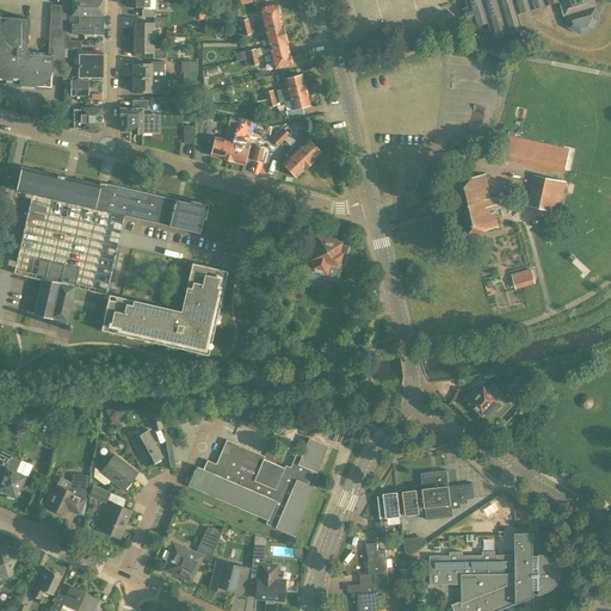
[(79,16),(103,17),(102,0),(72,0),(72,16),(79,16)]
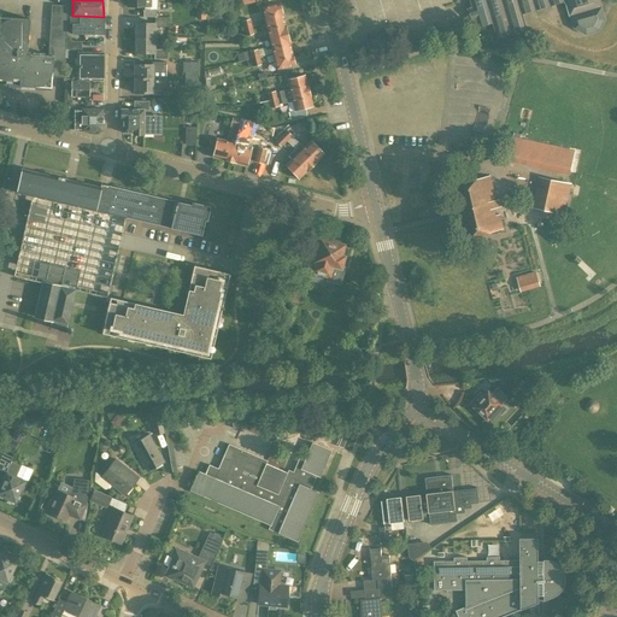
[(479,28),(500,22),(510,29),(522,25),(522,24),(518,15),(565,1),(570,16),(571,16),(575,29),(586,35),(598,31),(604,21),(600,7),(601,7),(599,0),(470,0),(474,10),(476,10),(479,17),(475,18),(479,28)]
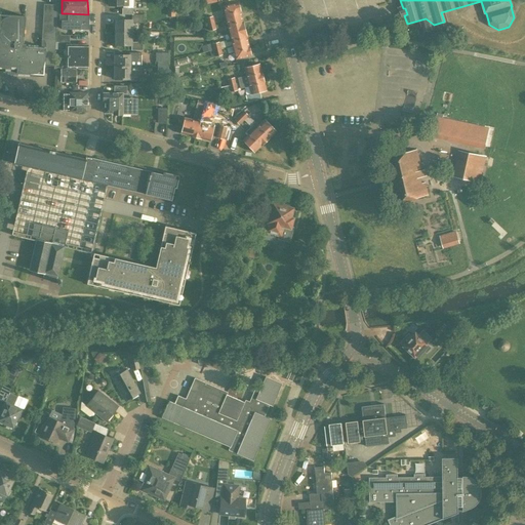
[(226,21),(241,16),(238,3),(223,7),(226,21)]
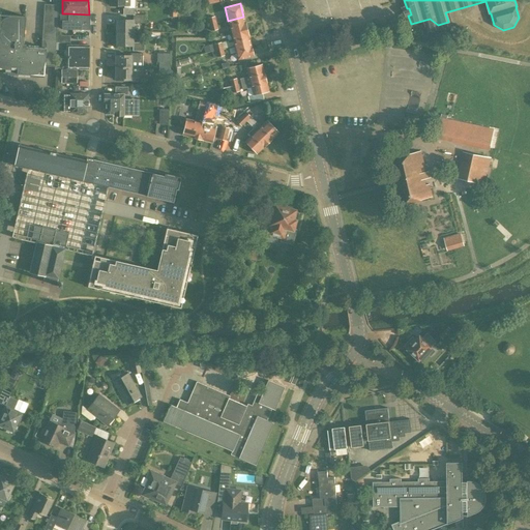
[(0,68),(16,70),(15,75),(42,77),(42,67),(53,67),(55,47),(57,6),(43,5),(40,49),(22,48),(24,17),(0,15),(0,68)]
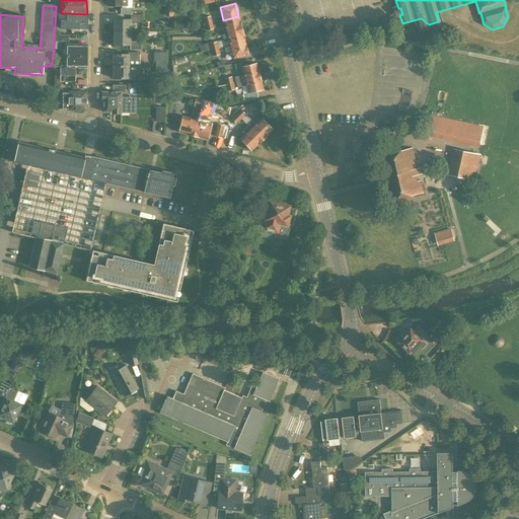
[(86,29),(87,14),(67,13),(67,20),(61,20),(61,28),(86,29)]
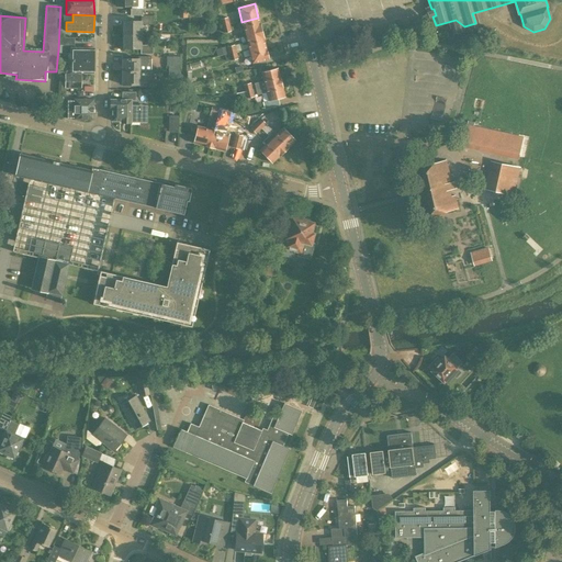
[(153,17),(143,15),(143,17),(141,17),(141,22),(123,21),(123,35),(141,35),(141,24),(153,25),(153,17)]
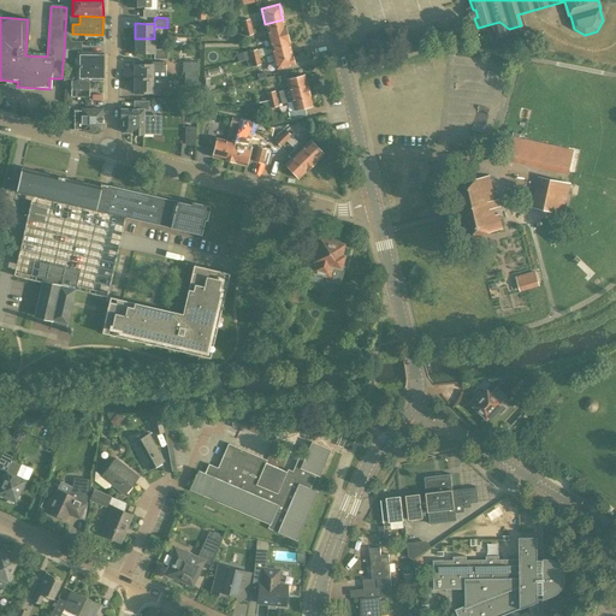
[(243,29),(250,27),(249,19),(241,22),(243,29)]
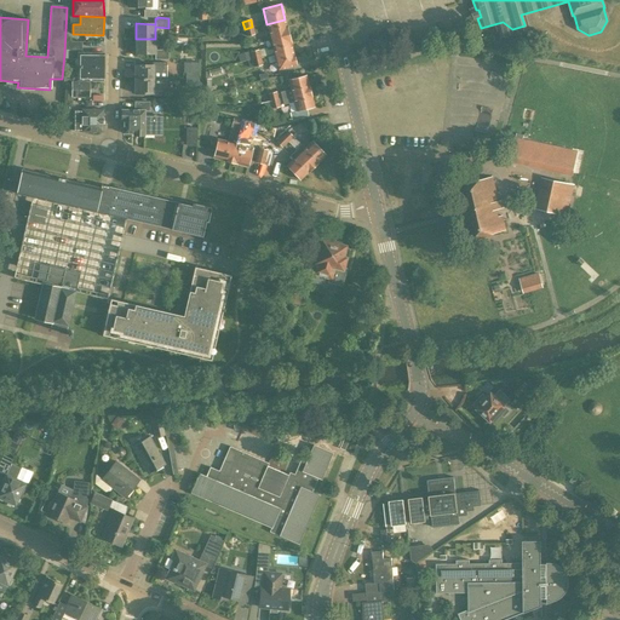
[(270,39),(288,35),(285,19),(267,24),(270,39)]
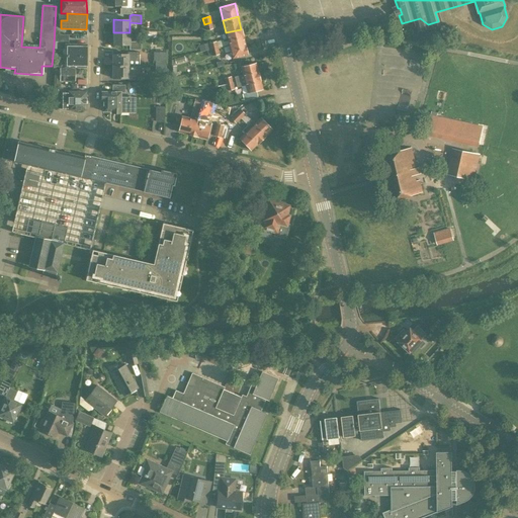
[(229,46),(244,41),(241,29),(226,32),(229,46)]
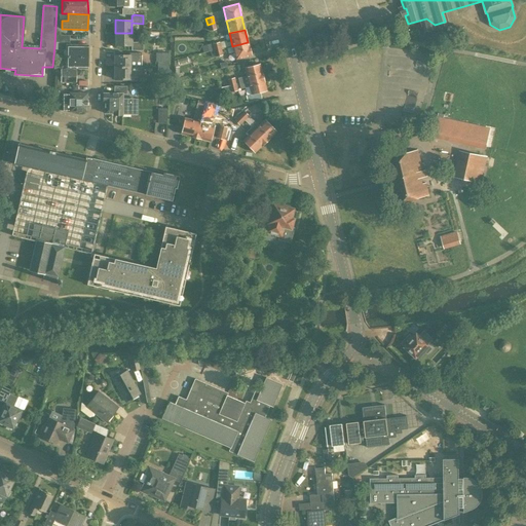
[(132,42),(132,33),(115,33),(114,45),(132,46),(132,50),(143,50),(143,43),(132,42)]
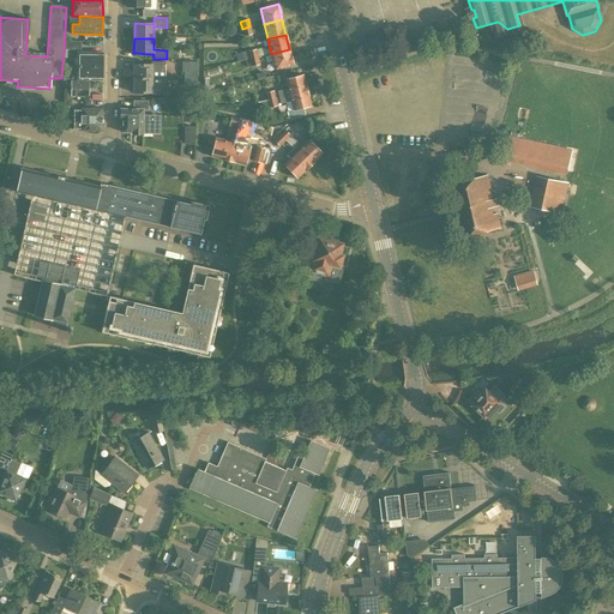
[(77,58),(77,65),(102,66),(102,53),(80,53),(80,42),(65,41),(65,58),(77,58)]
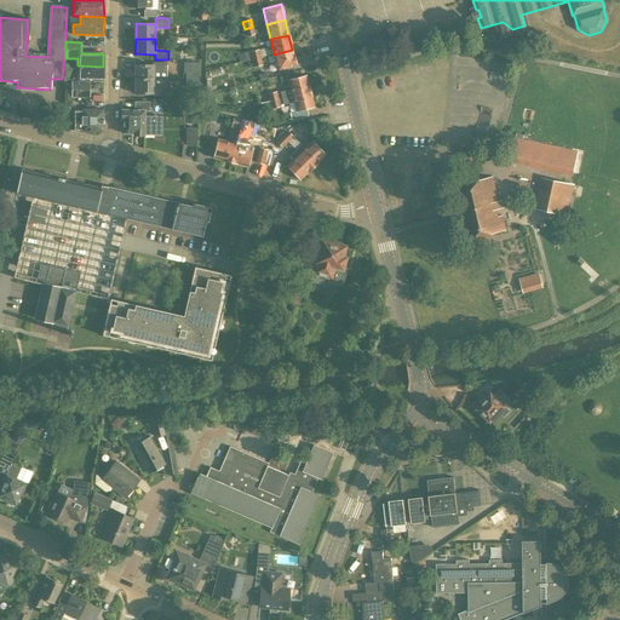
[(252,59),(260,58),(258,50),(250,52),(252,59)]
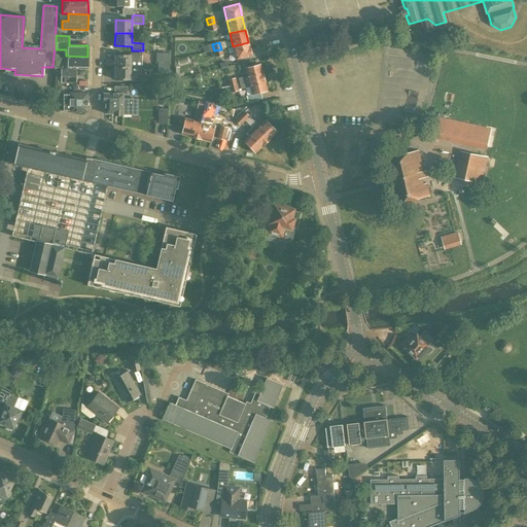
[(236,60),(251,56),(248,42),(233,46),(236,60)]
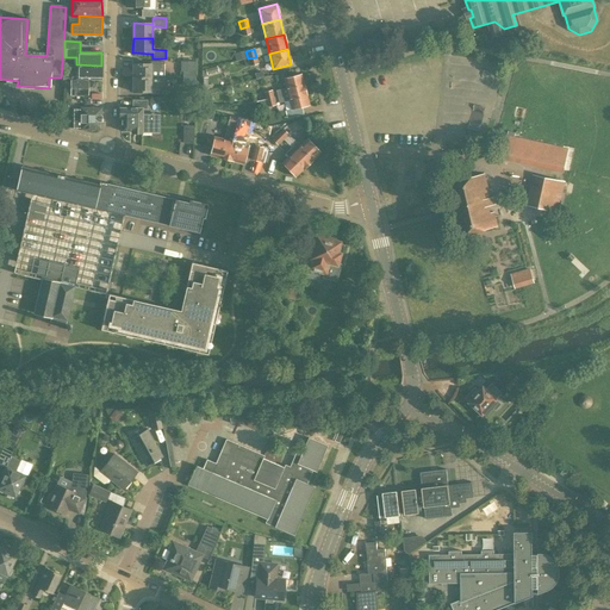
[(163,62),(150,62),(150,64),(132,64),(132,78),(165,79),(165,78),(163,78),(163,62)]
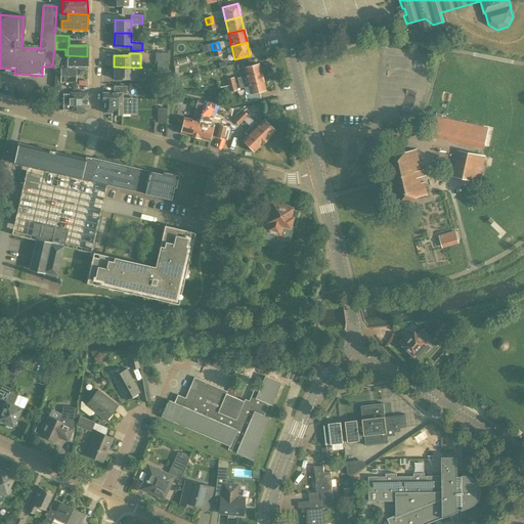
[(157,68),(167,68),(168,53),(156,53),(155,62),(157,62),(157,68)]
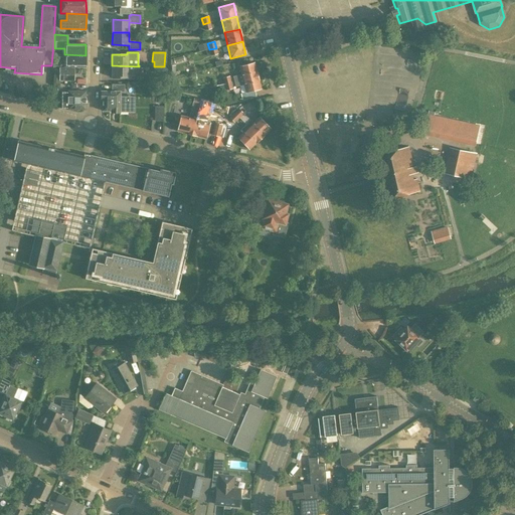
[(86,55),(64,54),(64,60),(59,60),(59,66),(86,67),(86,55)]
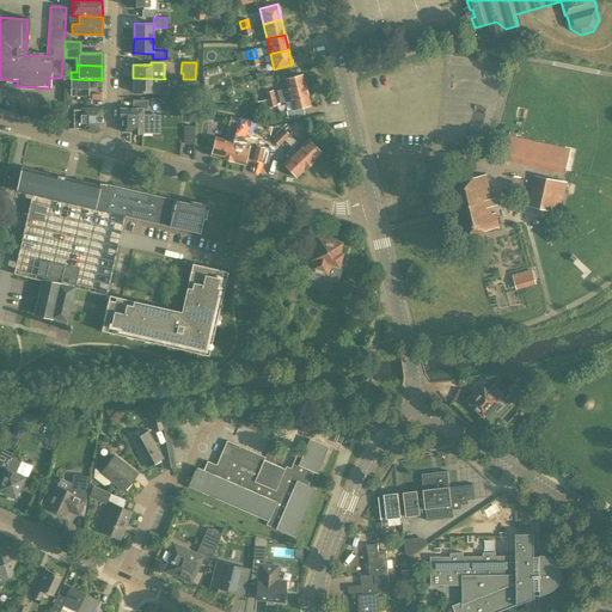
[(279,98),(305,90),(301,75),(285,79),(287,89),(276,91),(279,98)]
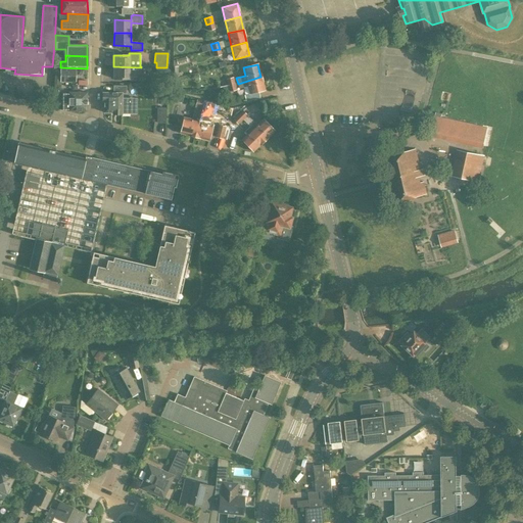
[(141,76),(141,67),(113,66),(112,79),(137,80),(137,76),(141,76)]
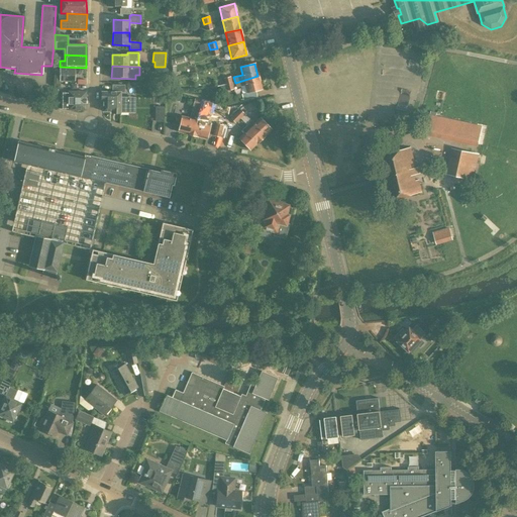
[(60,85),(61,81),(74,81),(74,69),(60,69),(60,70),(56,70),(56,84),(60,85)]
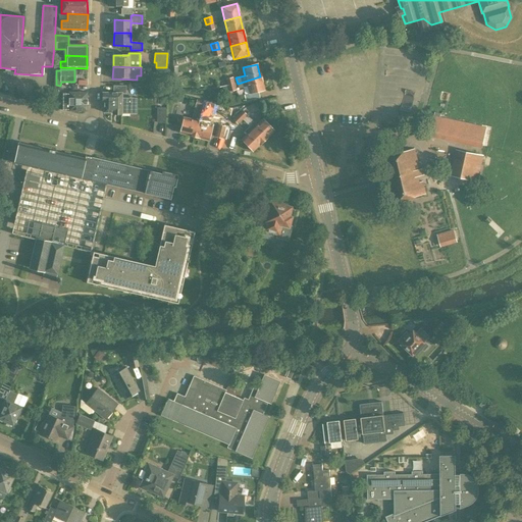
[(249,94),(264,90),(260,76),(238,84),(239,88),(247,87),(249,94)]
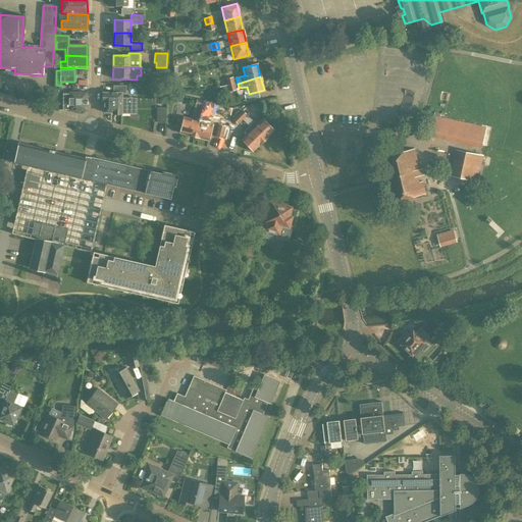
[(225,79),(227,87),(233,85),(232,77),(225,79)]
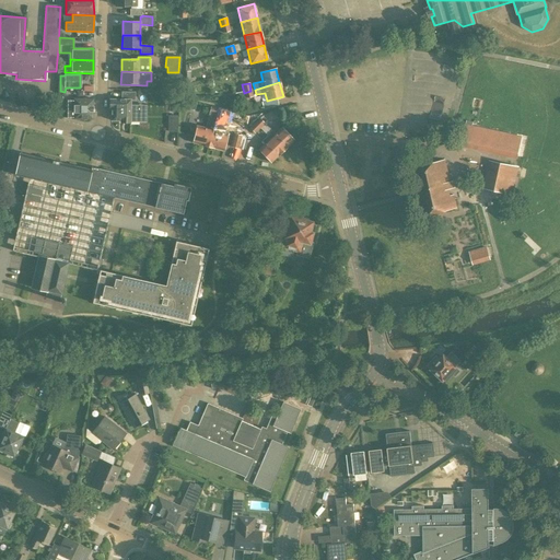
[(251,91),(244,93),(238,94),(240,100),(245,98),(253,96),(251,91)]
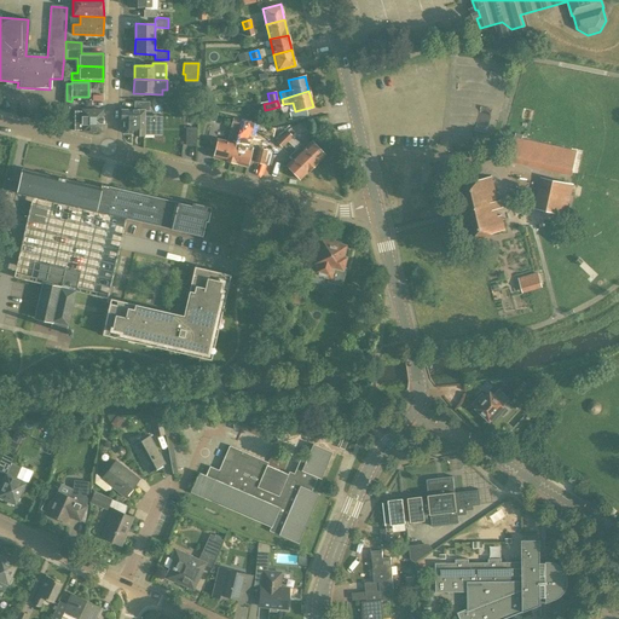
[(152,117),(145,117),(144,117),(145,113),(148,113),(148,103),(134,102),(134,110),(121,110),(121,120),(122,121),(122,134),(133,134),(133,136),(144,136),(144,134),(152,134),(152,117)]
